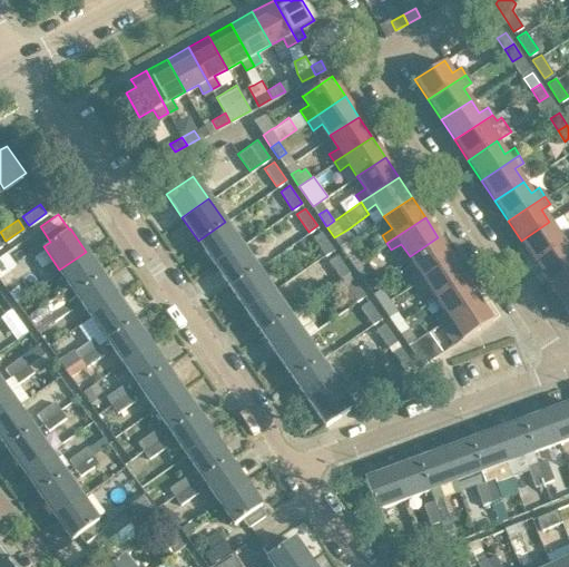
[(198,241),(214,263),(241,245),(225,222),(198,241)]
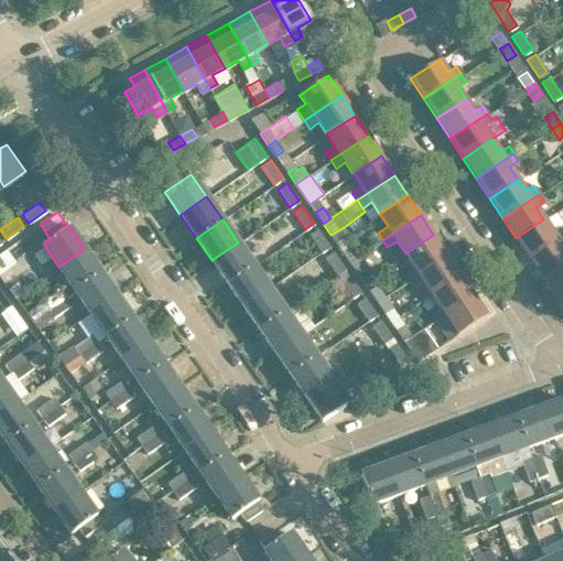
[(516,238),(529,258),(562,235),(562,229),(560,225),(551,230),(543,219),(516,238)]
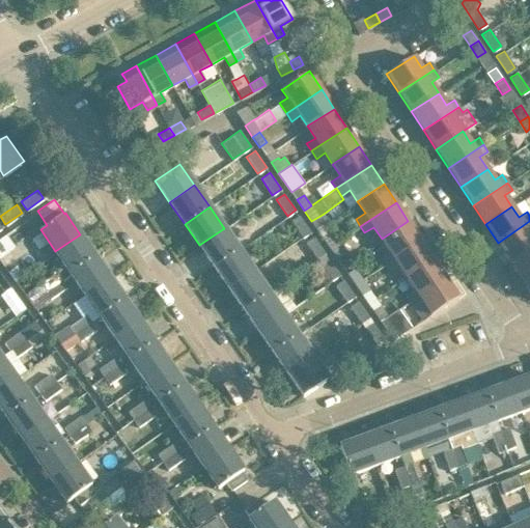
[(300,215),(290,221),(302,238),(310,231),(300,215)]
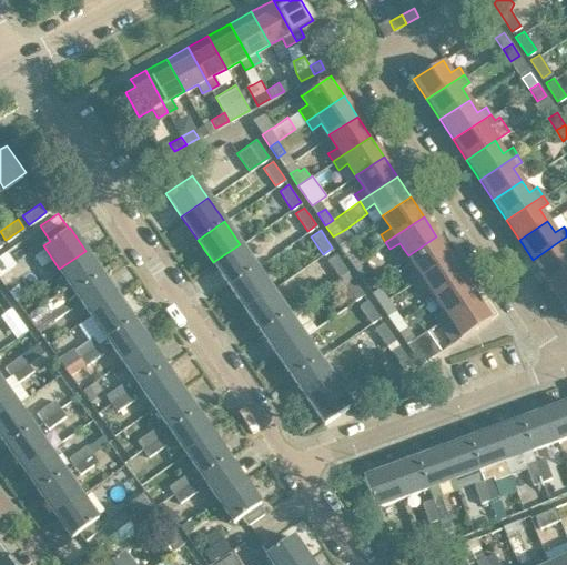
[(407,274),(412,282),(449,256),(436,236),(408,255),(416,269),(407,274)]
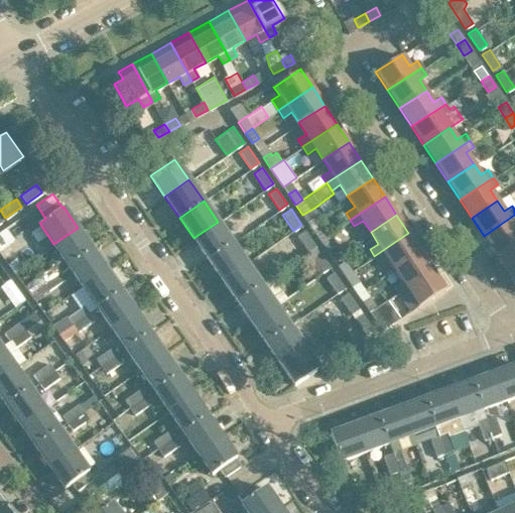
[(514,215),(484,236),(495,254),(514,241),(514,226),(514,225),(514,215)]
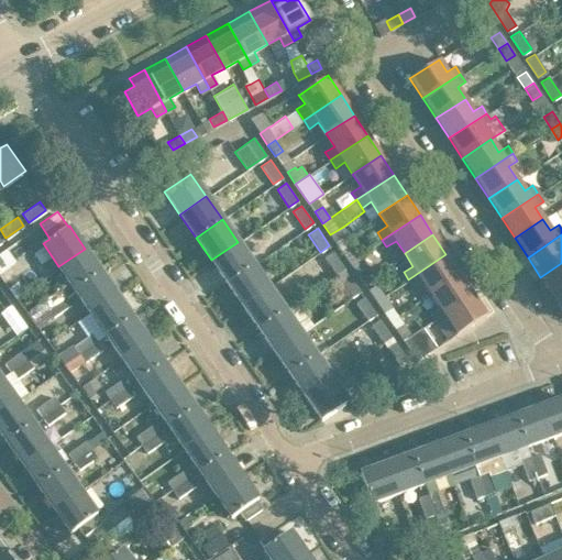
[(211,260),(227,283),(253,264),(238,242),(211,260)]
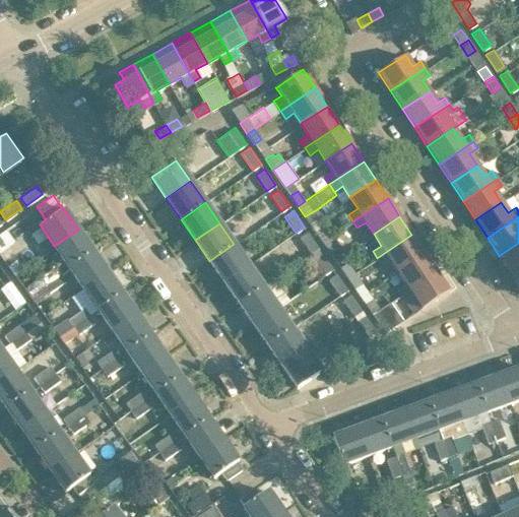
[(322,227),(316,232),(323,242),(330,237),(322,227)]
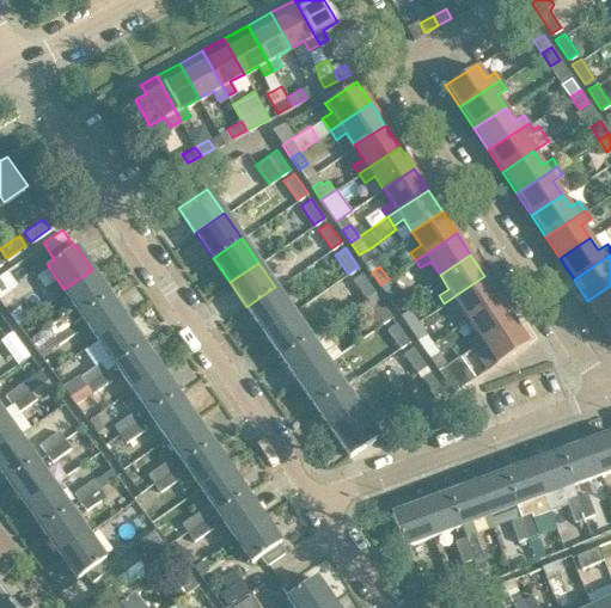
[(5,268),(0,270),(0,294),(17,283),(5,268)]
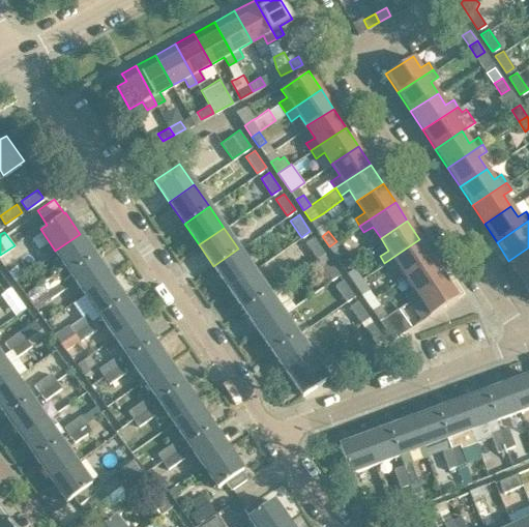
[(94,255),(80,234),(55,251),(70,272),(94,255)]
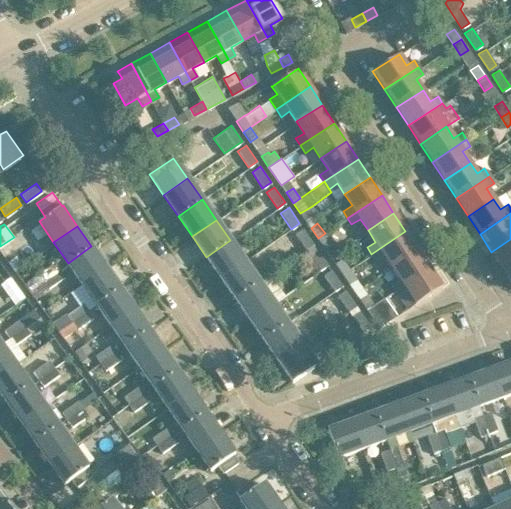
[(303,228),(294,234),(305,250),(314,244),(303,228)]
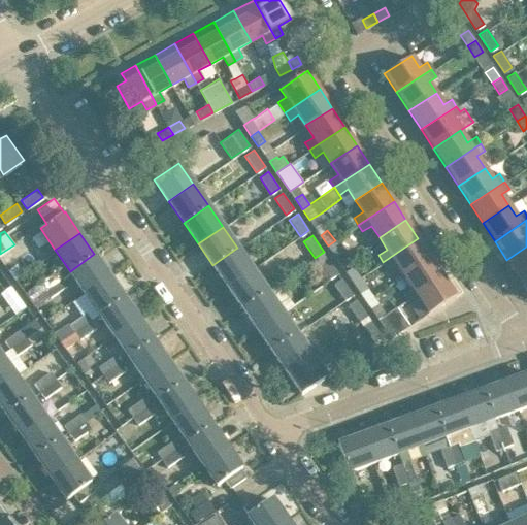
[(430,258),(418,238),(383,262),(388,270),(397,264),(404,275),(430,258)]
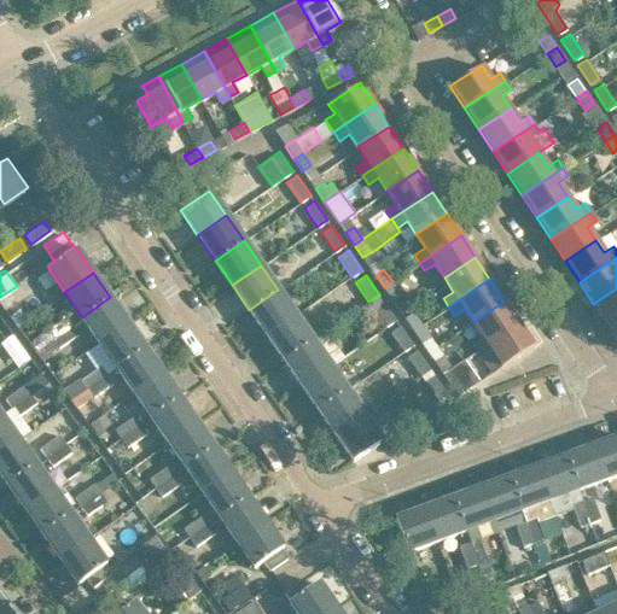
[(393,281),(384,287),(393,299),(401,294),(393,281)]
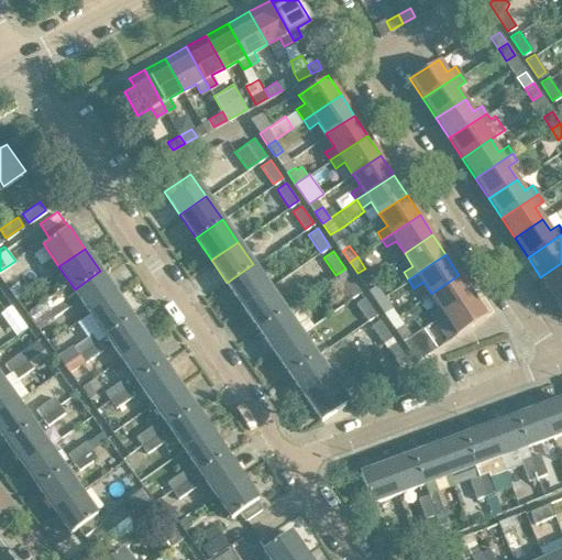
[(561,263),(540,277),(553,298),(561,292),(561,263)]
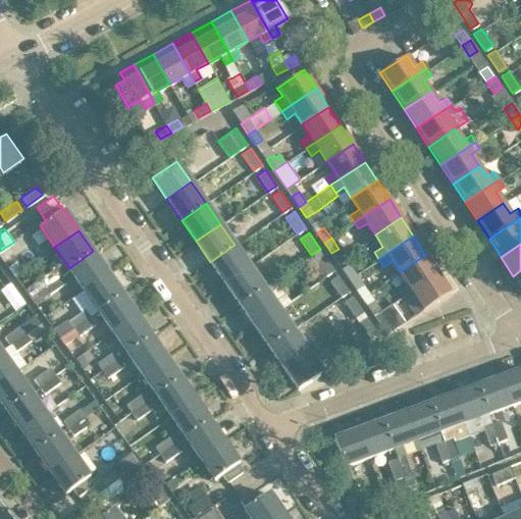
[(210,262),(224,283),(249,266),(235,245),(210,262)]
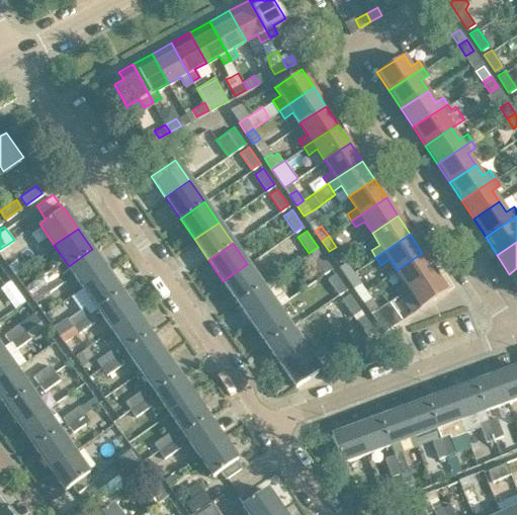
[(69,266),(83,286),(106,270),(92,249),(69,266)]
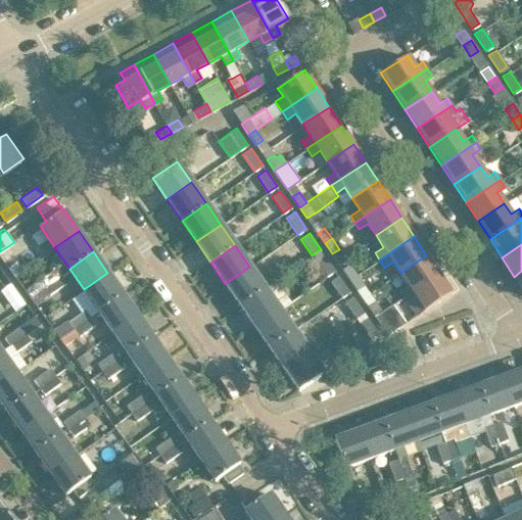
[(324,254),(315,260),(326,276),(335,270),(324,254)]
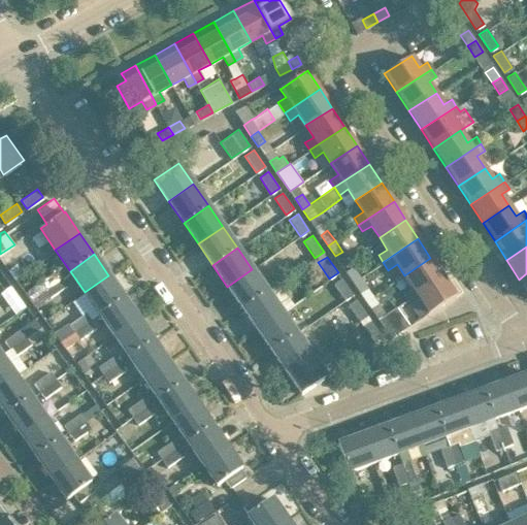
[(403,293),(407,299),(442,276),(430,258),(404,275),(412,287),(403,293)]
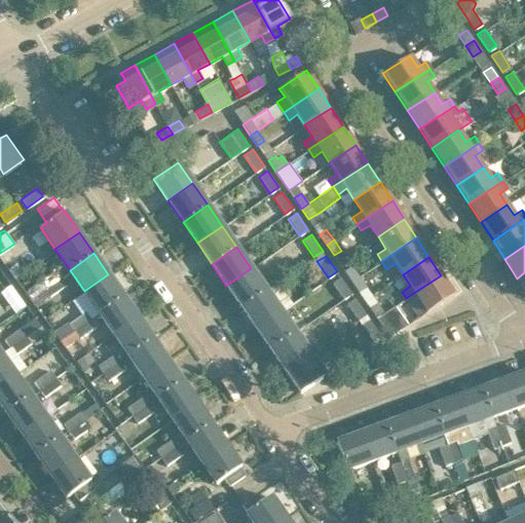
[(350,265),(344,270),(352,282),(359,276),(350,265)]
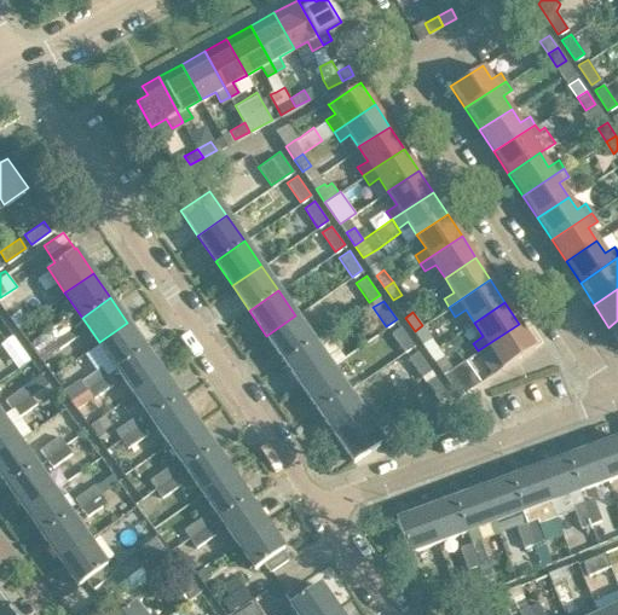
[(52,338),(71,324),(65,314),(46,329),(52,338)]
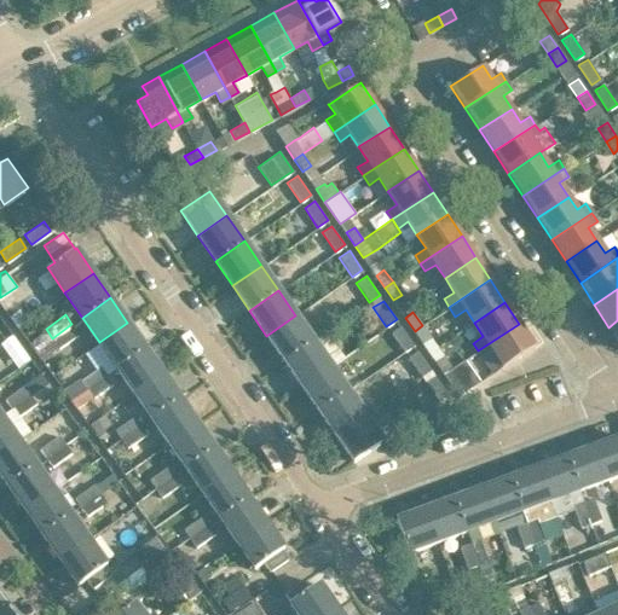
[(266,336),(283,360),(313,341),(295,315),(266,336)]
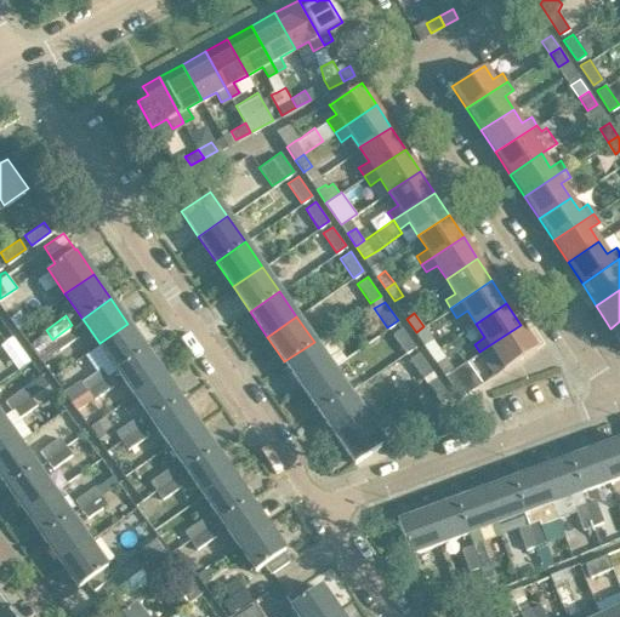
[(117,369),(146,349),(128,324),(100,343),(117,369)]
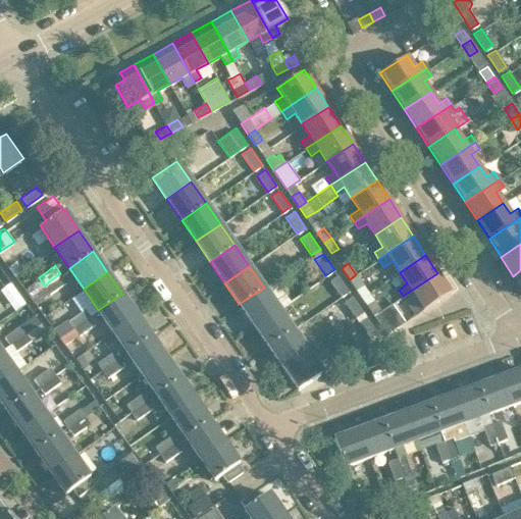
[(44,286),(29,297),(35,304),(66,281),(60,273),(44,286)]
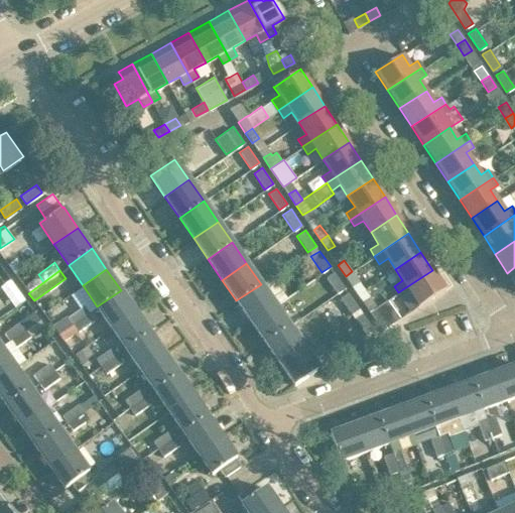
[(444,288),(432,270),(398,292),(410,310),(444,288)]
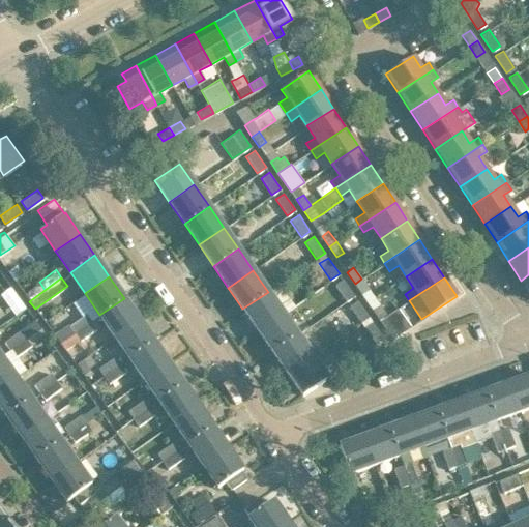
[(343,279),(333,285),(345,301),(354,295),(343,279)]
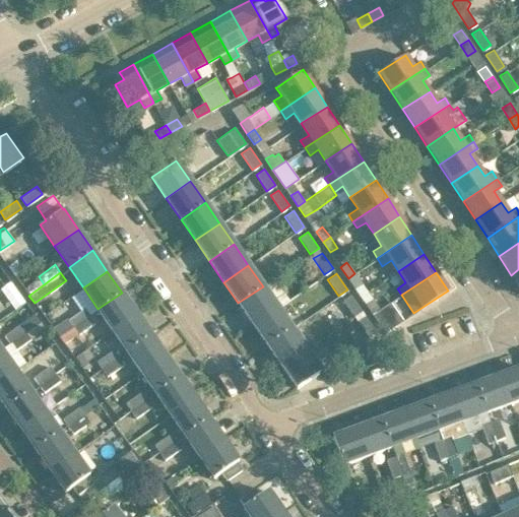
[(354,273),(348,278),(355,288),(362,284),(354,273)]
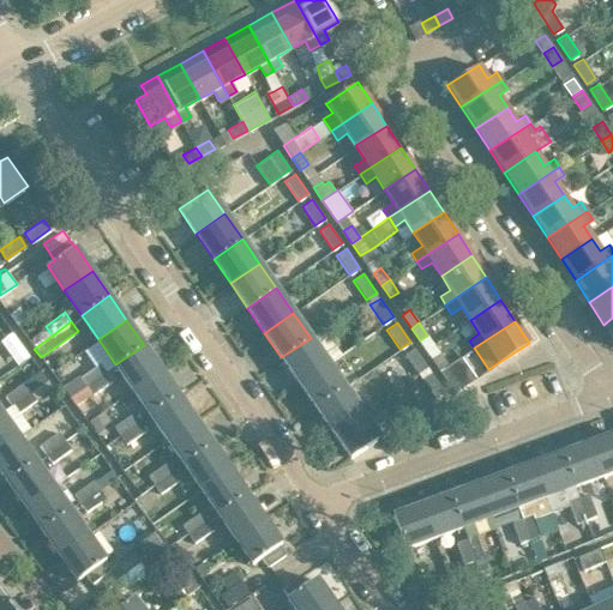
[(281,357),(299,382),(328,362),(311,338),(281,357)]
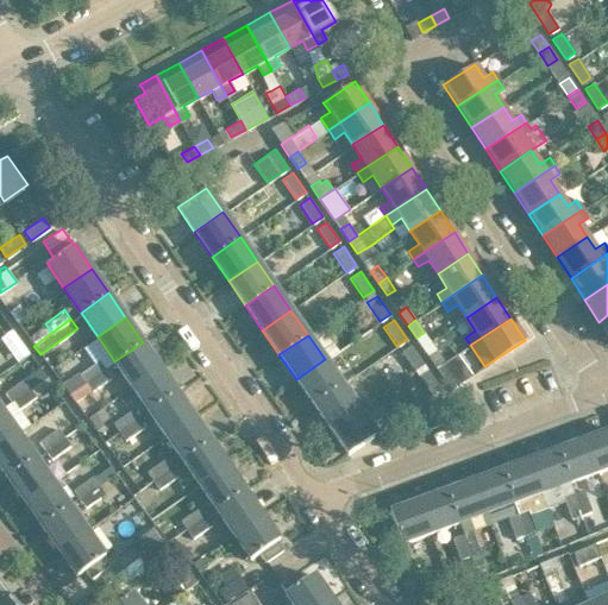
[(160,366),(143,342),(114,361),(131,386),(160,366)]
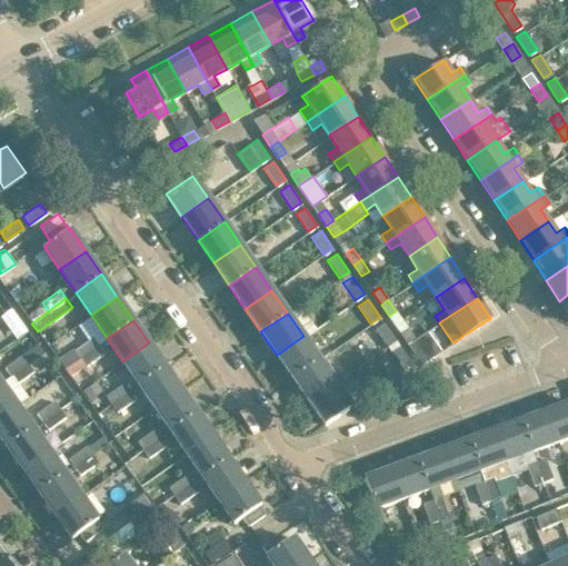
[(384,321),(374,328),(387,347),(396,340),(384,321)]
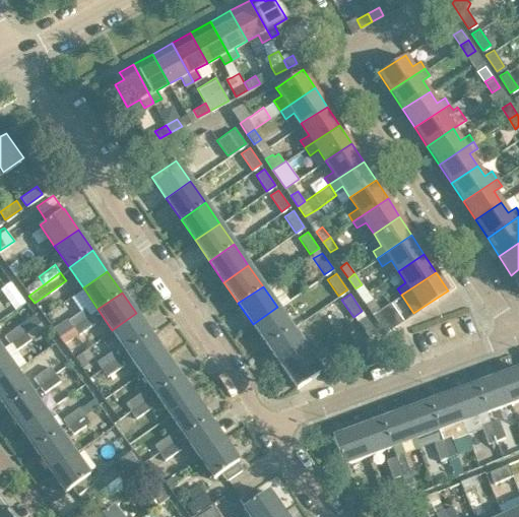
[(373,315),(380,310),(372,299),(365,304),(373,315)]
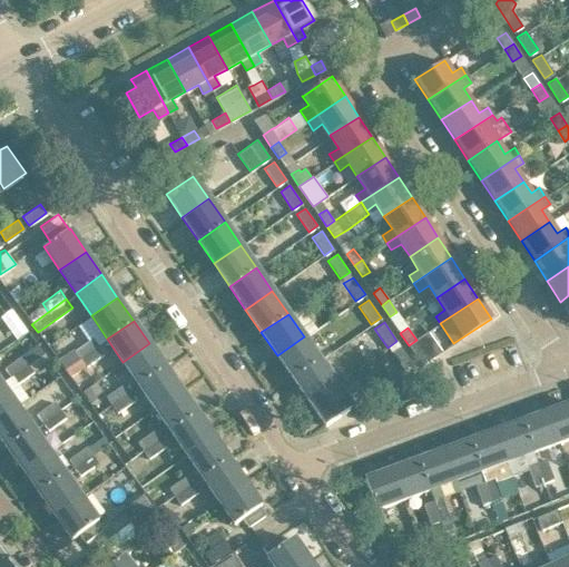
[(422,364),(441,351),(428,332),(417,340),(409,345),(422,364)]
